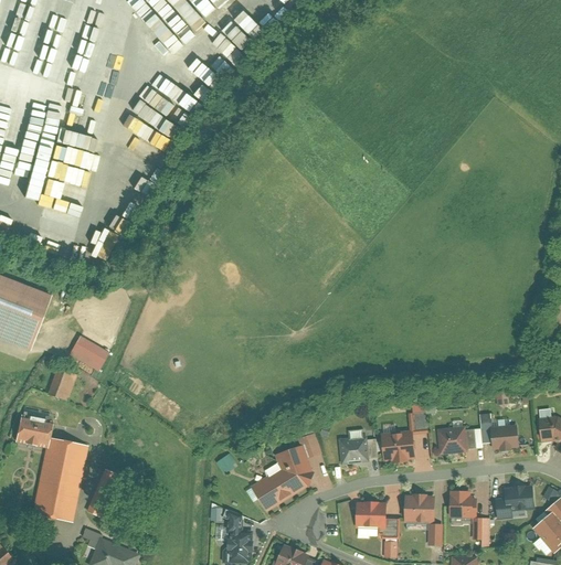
[(0,63),(10,65),(19,39),(3,34),(0,46),(0,63)]
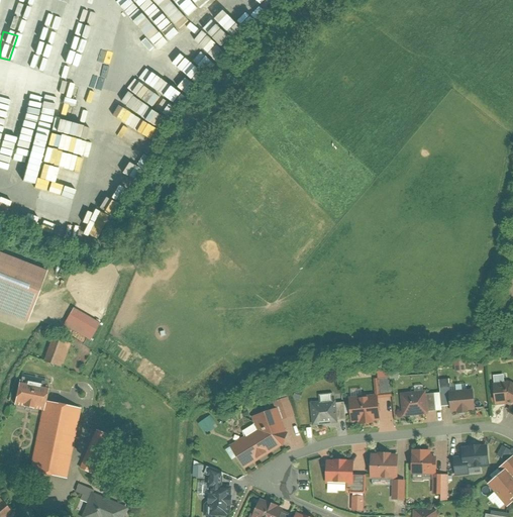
[(73,52),(81,53),(83,40),(75,39),(73,52)]
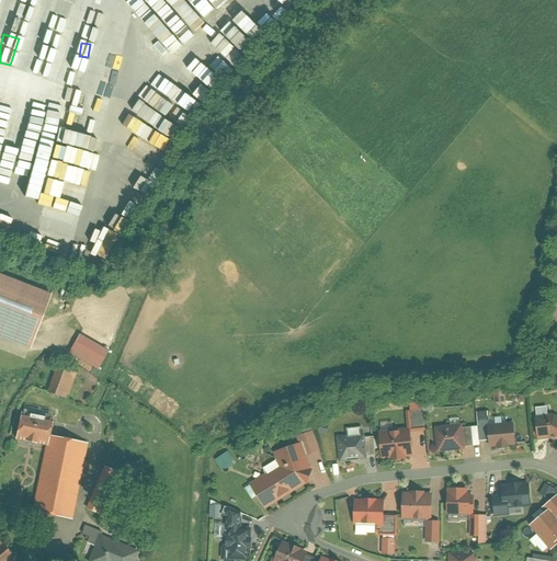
[(212,75),(222,66),(205,48),(195,58),(212,75)]
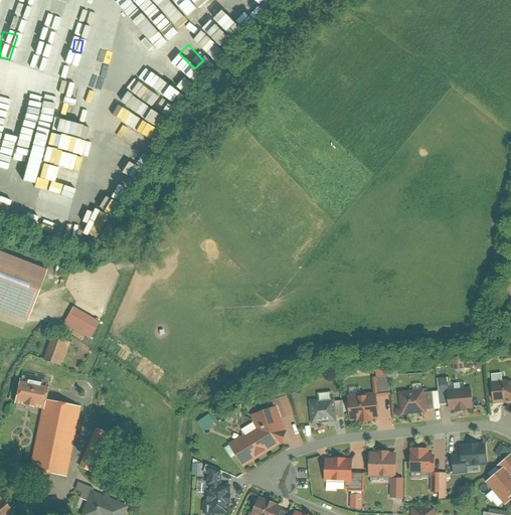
[(60,62),(75,65),(77,54),(63,51),(60,62)]
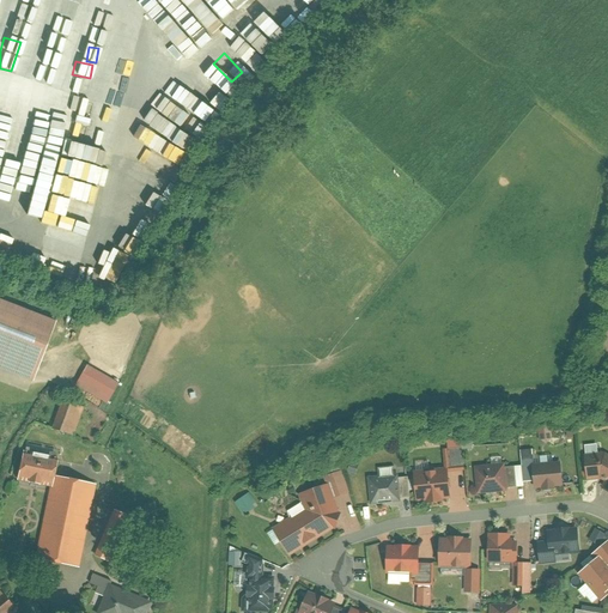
[(159,117),(170,104),(164,99),(153,114),(159,117)]
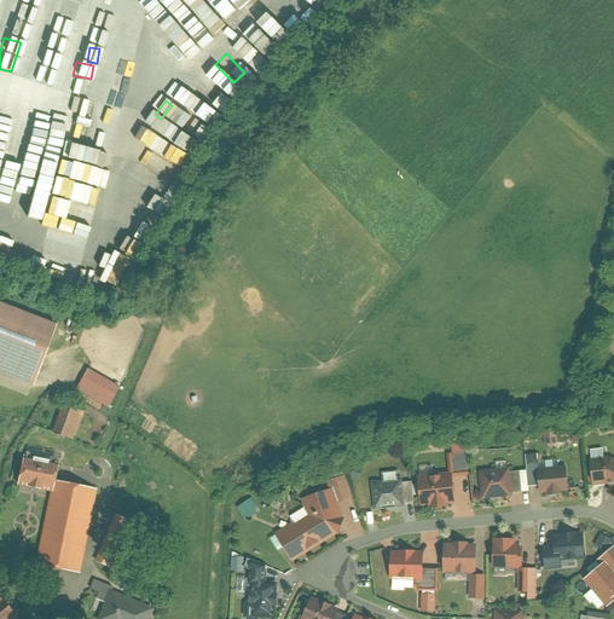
[(190,140),(149,117),(142,129),(148,133),(140,146),(148,151),(155,139),(183,154),(190,140)]
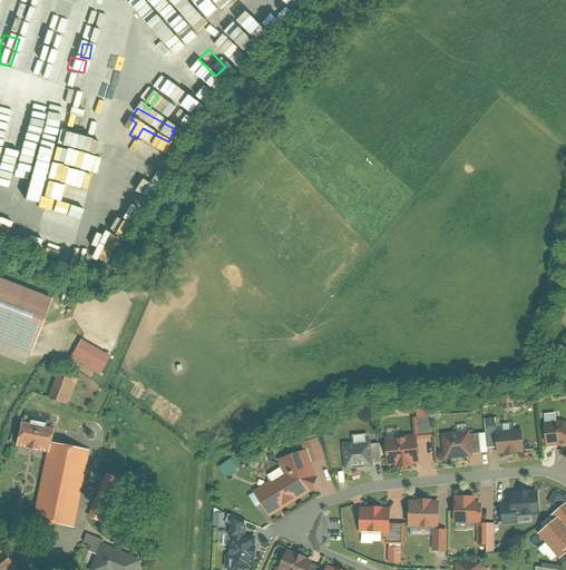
[(35,188),(49,133),(37,129),(22,185),(35,188)]
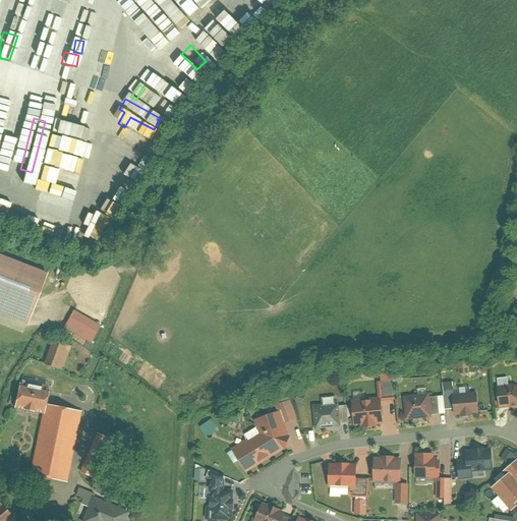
[(47,273),(0,254),(0,315),(26,326),(47,273)]
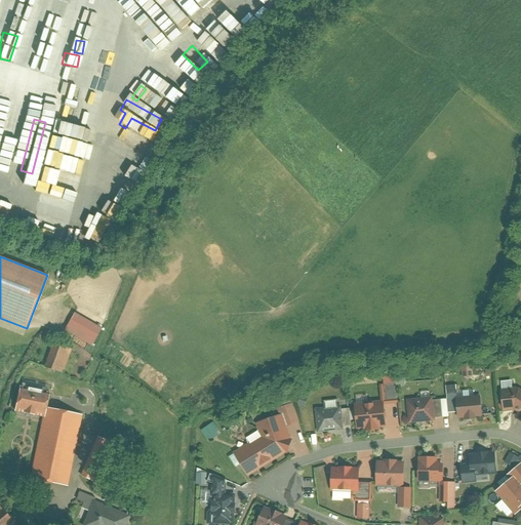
[(63,329),(90,346),(101,328),(72,312),(63,329)]
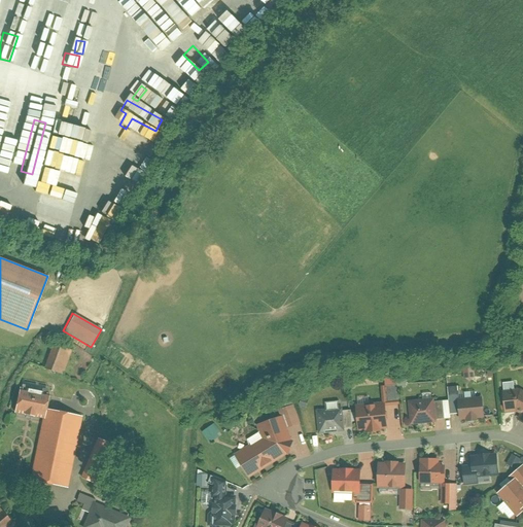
[(50,343),(42,367),(61,374),(69,349),(50,343)]
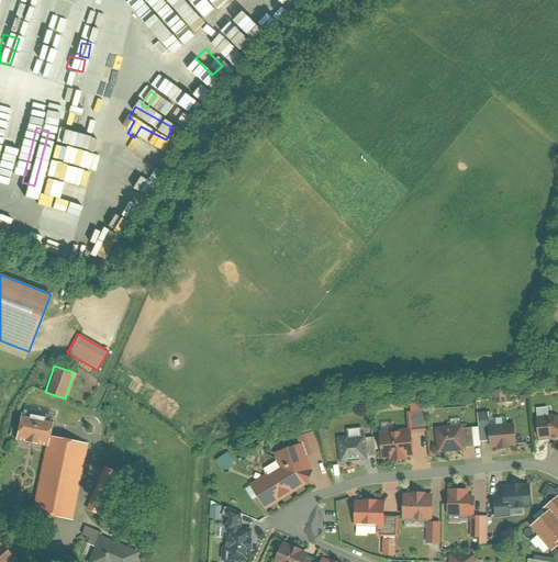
[(51,416),(20,409),(13,439),(44,446),(47,433),(51,416)]
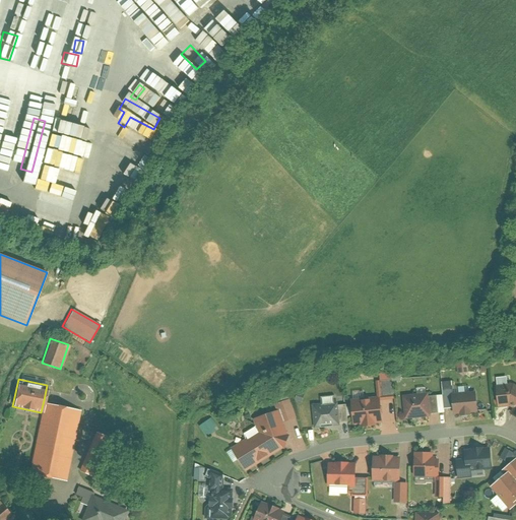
[(515,383),(512,381),(495,384),(497,406),(509,404),(513,407),(510,412),(515,415),(515,383)]
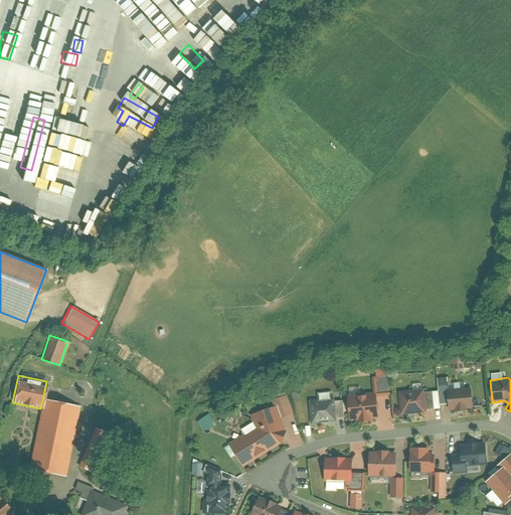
[(294,386),(290,395),(297,398),(301,388),(294,386)]
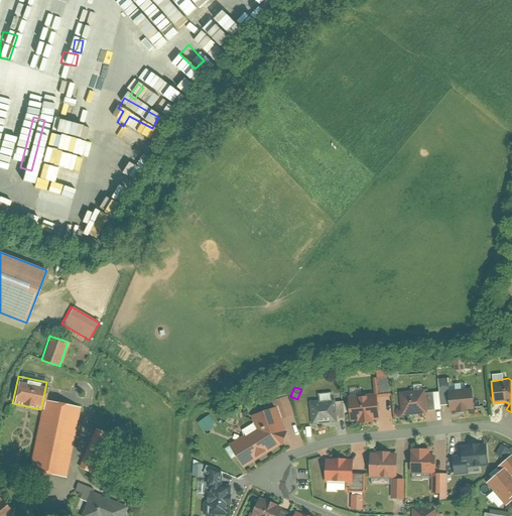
[(473,387),(448,389),(449,409),(474,407),(473,387)]
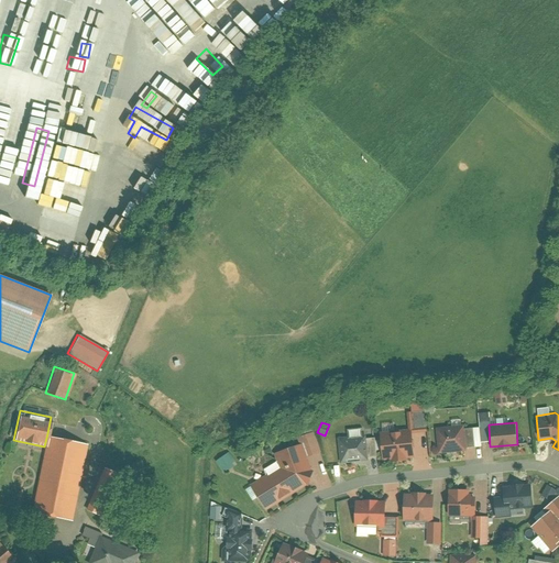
[(462,424),(435,427),(437,453),(466,450),(462,424)]
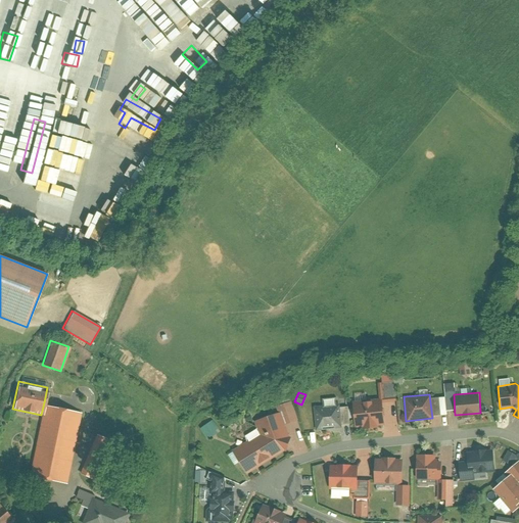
[(381,397),(351,400),(355,427),(384,424),(381,397)]
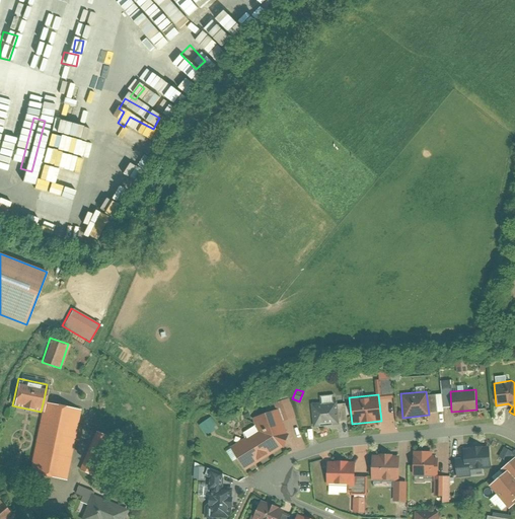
[(272,401),(275,409),(278,408),(282,421),(296,417),(289,396),(272,401)]
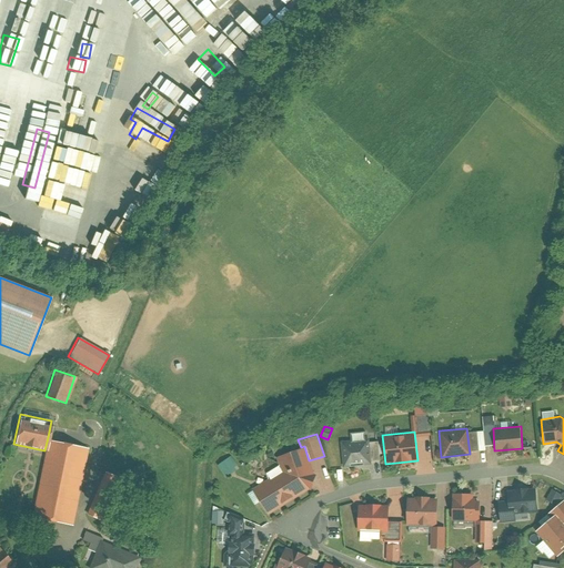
[(89,447),(48,437),(44,450),(30,514),(71,524),(89,447)]
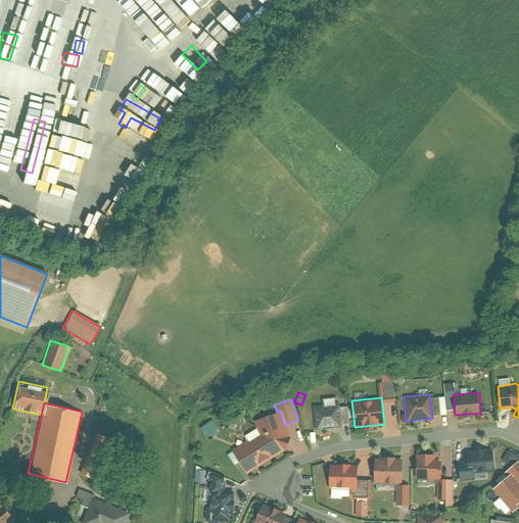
[(338,402),(313,406),(315,430),(341,427),(338,402)]
